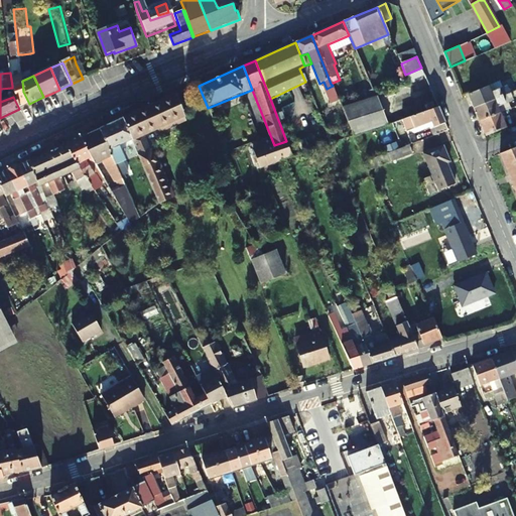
[(23,92),(22,81),(12,86),(12,88),(13,97),(19,109),(29,104),(23,92)]
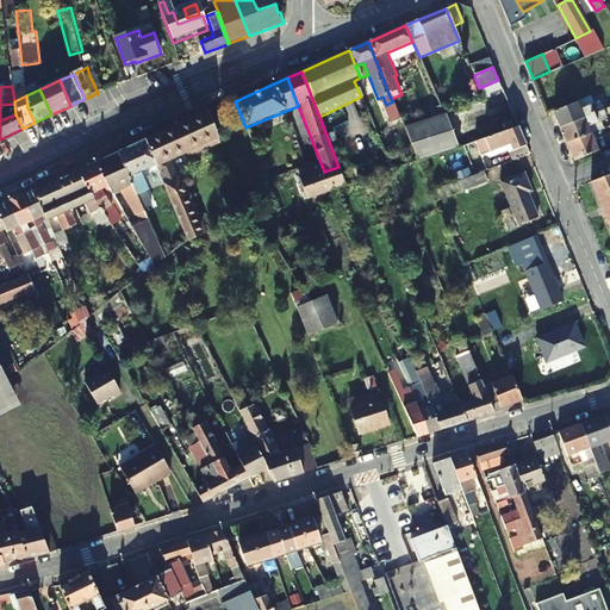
[(604,110),(601,100),(580,109),(585,118),(604,110)]
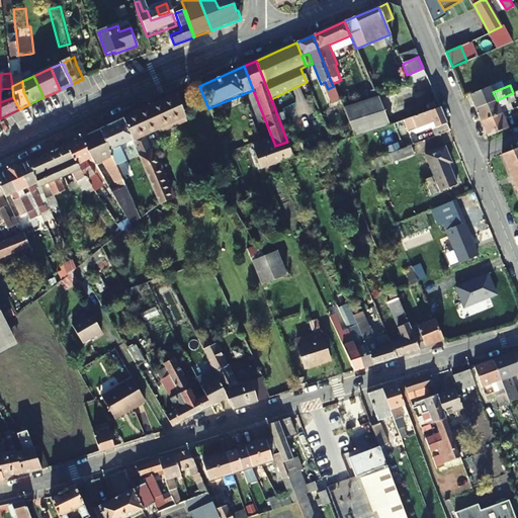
[(497,100),(493,92),(491,87),(472,95),(478,108),(497,100)]
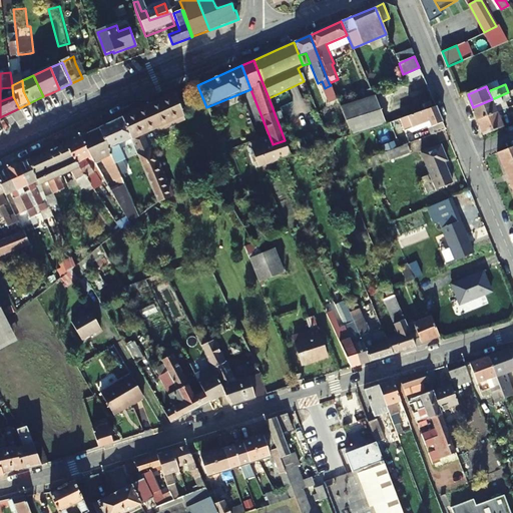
[(492,99),(495,108),(512,102),(508,92),(492,99)]
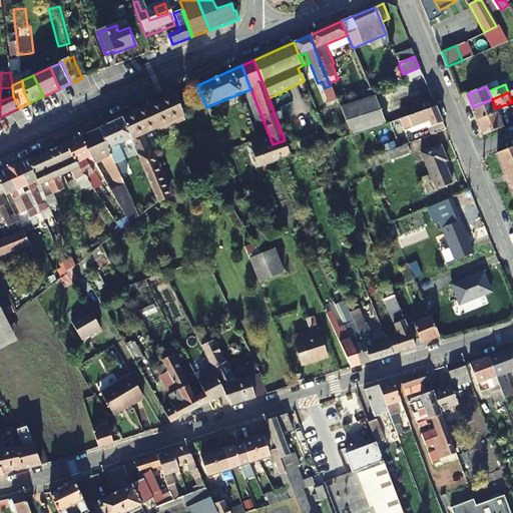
[(181,116),(172,96),(122,119),(130,140),(137,156),(157,205),(170,200),(150,148),(149,148),(143,132),(156,127),(158,131),(169,126),(167,122),(181,116)]
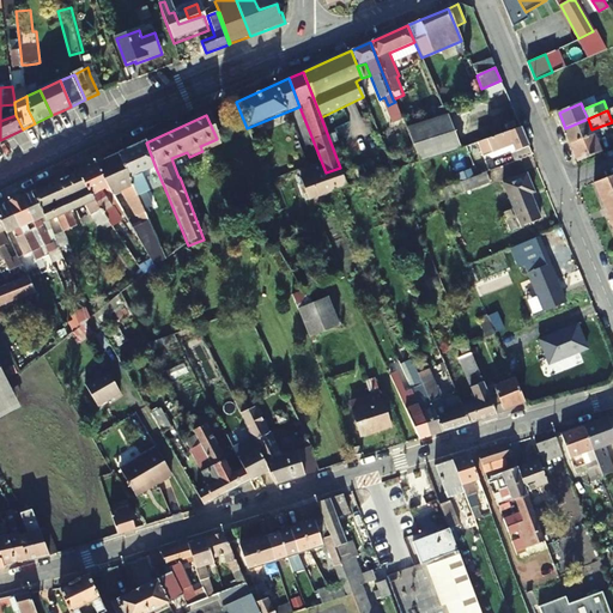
[(595,135),(592,129),(588,119),(565,128),(572,144),(595,135)]
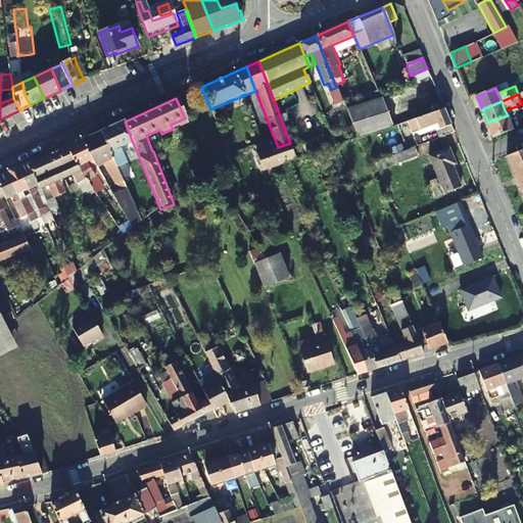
[(443,109),(427,115),(407,123),(412,139),(416,138),(420,136),(437,130),(441,139),(454,134),(443,109)]
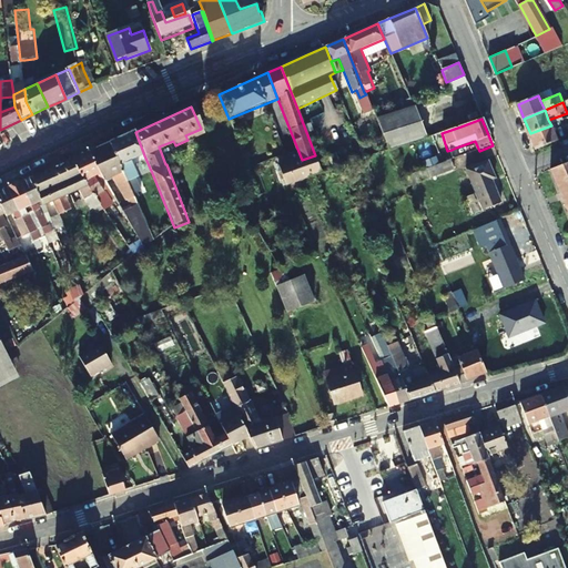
[(426,139),(419,123),(383,138),(388,152),(426,139)]
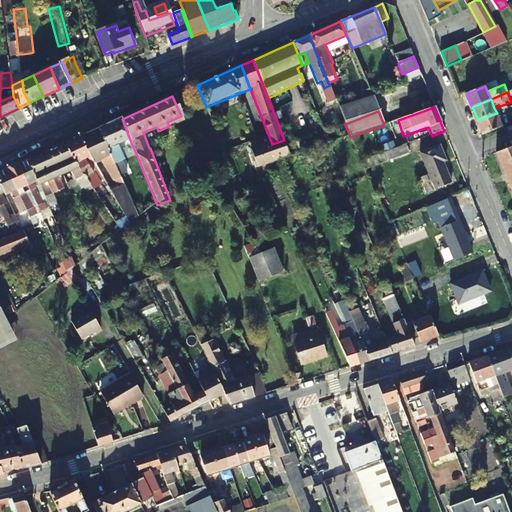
[(484,135),(503,128),(497,113),(478,120),(484,135)]
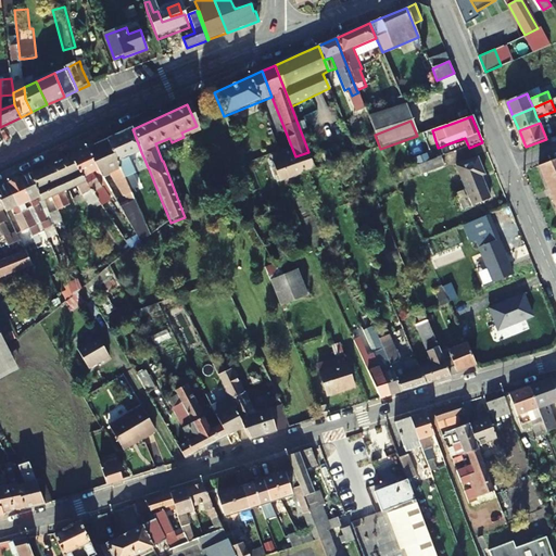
[(199,130),(197,126),(181,133),(184,137),(199,130)]
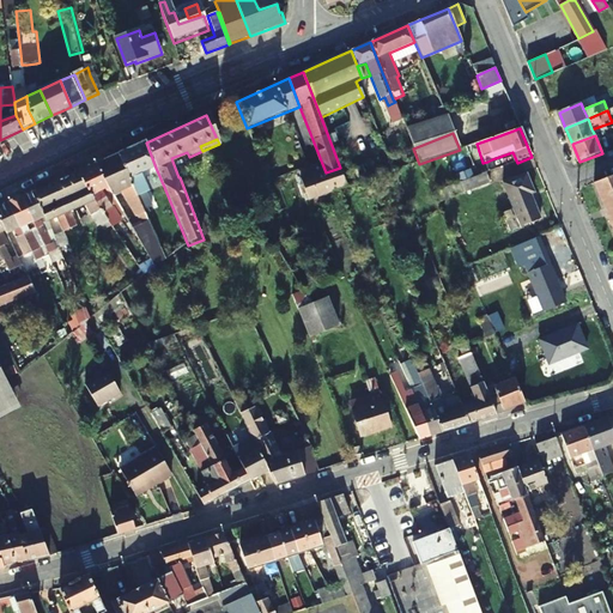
[(138,175),(156,168),(146,143),(120,155),(133,186),(139,199),(146,196),(138,175)]
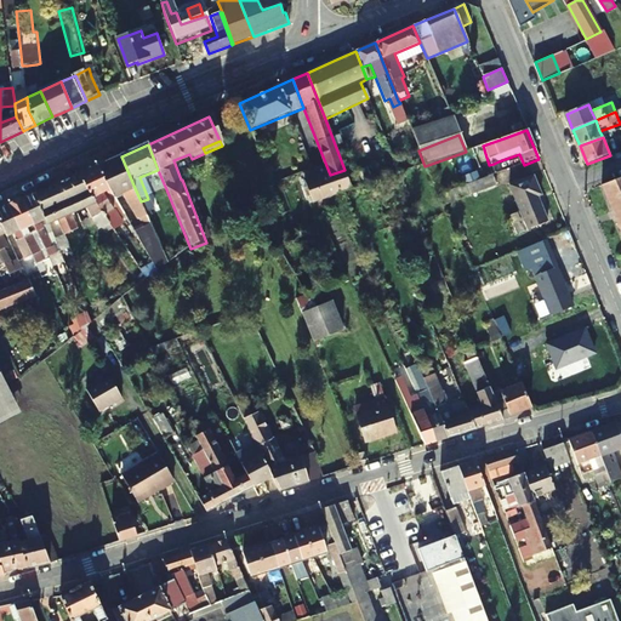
[(126,192),(135,188),(121,157),(97,167),(114,197),(126,192)]
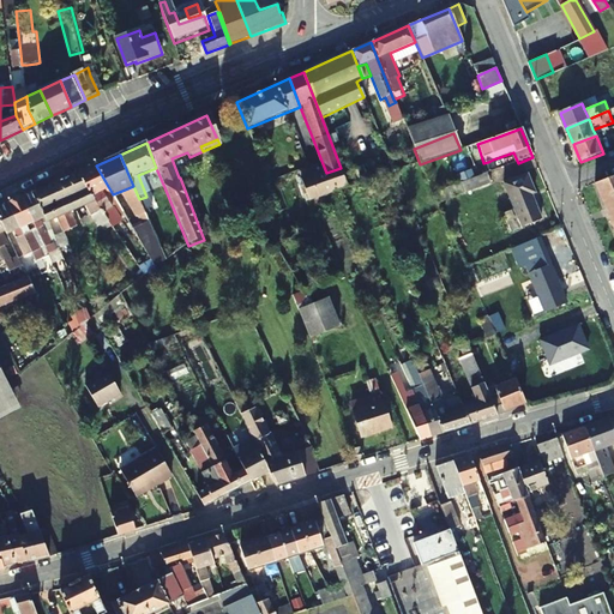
[(96,166),(78,174),(109,223),(114,230),(122,224),(114,209),(119,205),(113,194),(96,166)]
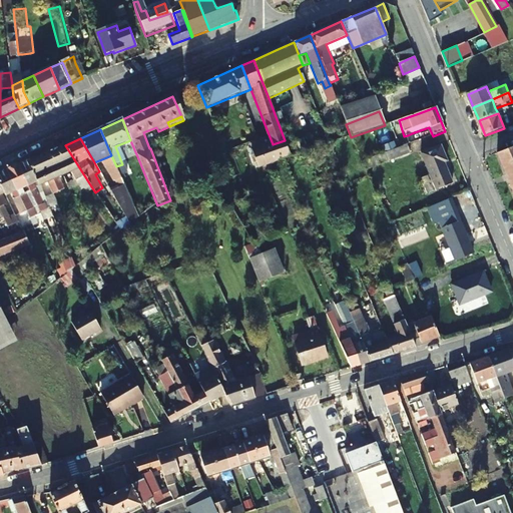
[(287,160),(292,158),(285,140),(273,144),(252,151),(259,169),(261,168),(274,164),(287,160)]
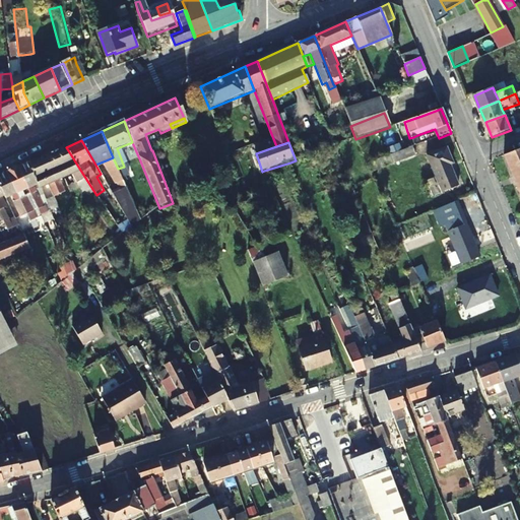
[(84,194),(92,189),(66,147),(64,147),(43,157),(60,195),(65,193),(60,181),(72,175),(84,194)]
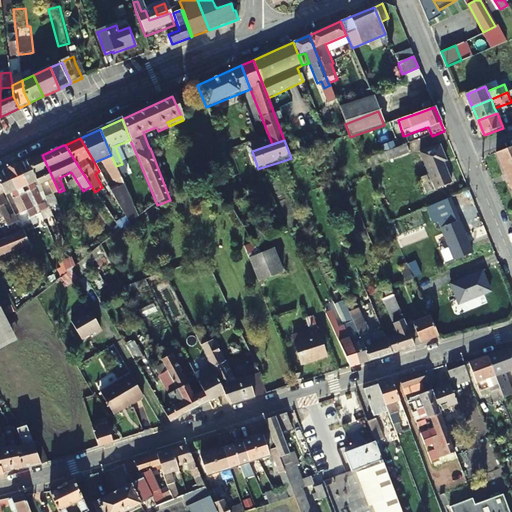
[(384,155),(387,163),(408,154),(405,147),(394,151),(384,155)]
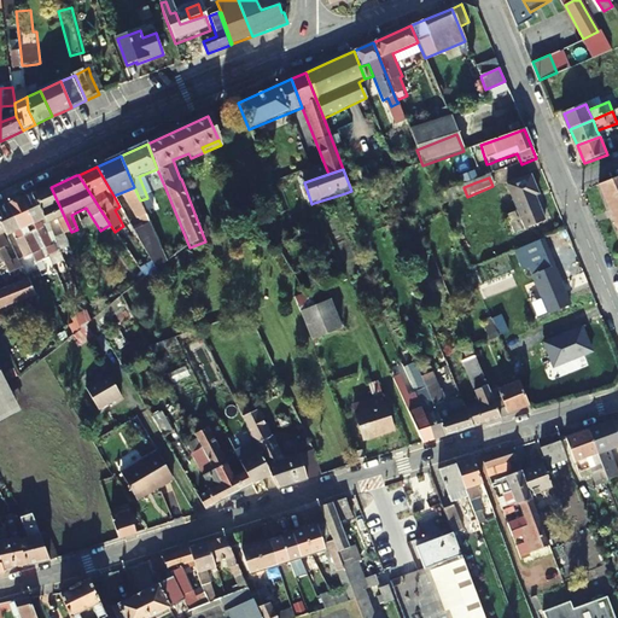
[(505,188),(516,213),(524,232),(544,223),(534,199),(538,197),(530,178),(505,188)]
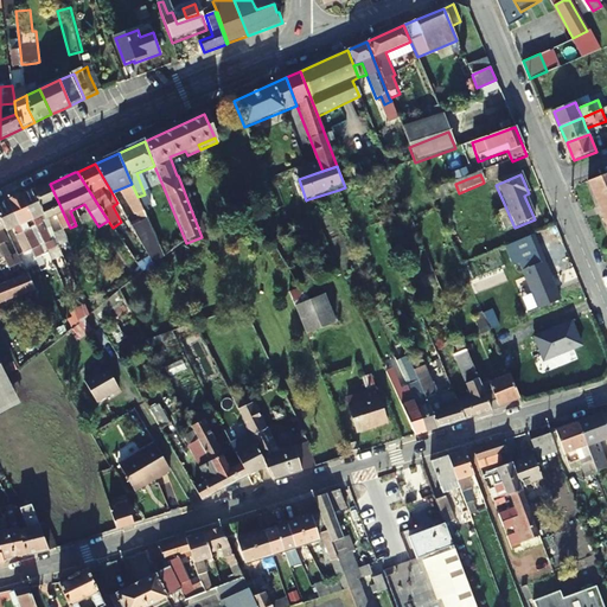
[(606,176),(590,183),(601,208),(606,205),(606,176)]
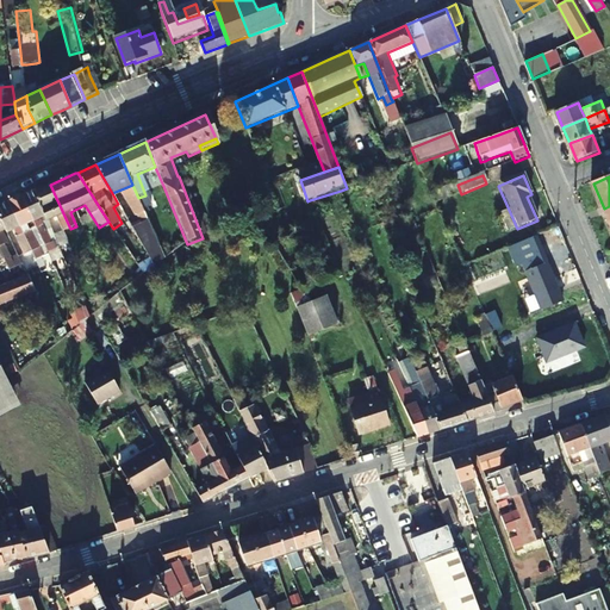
[(55,217),(62,232),(70,229),(50,185),(36,191),(49,219),(55,217)]
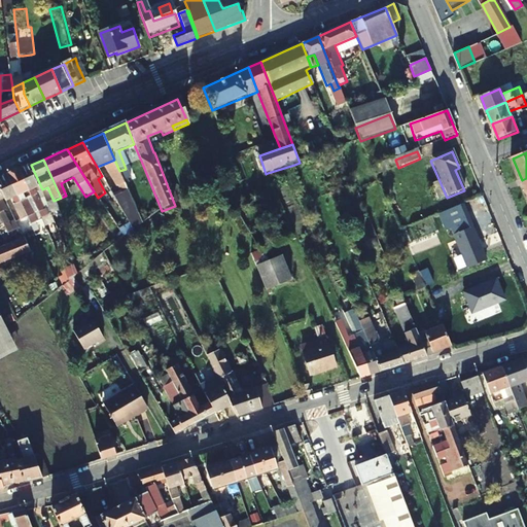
[(114,160),(107,163),(113,176),(119,173),(119,171),(114,160)]
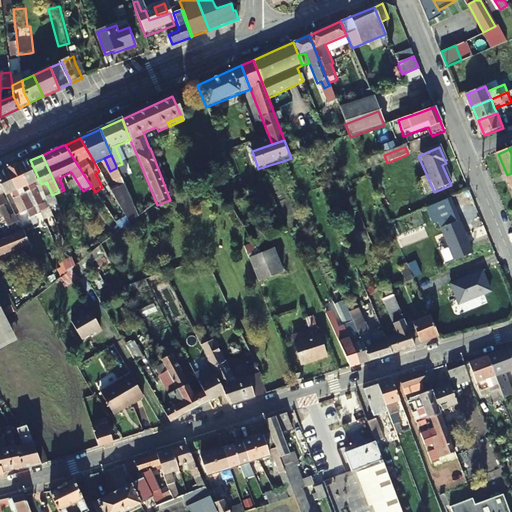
[(377,167),(387,163),(384,155),(373,159),(377,167)]
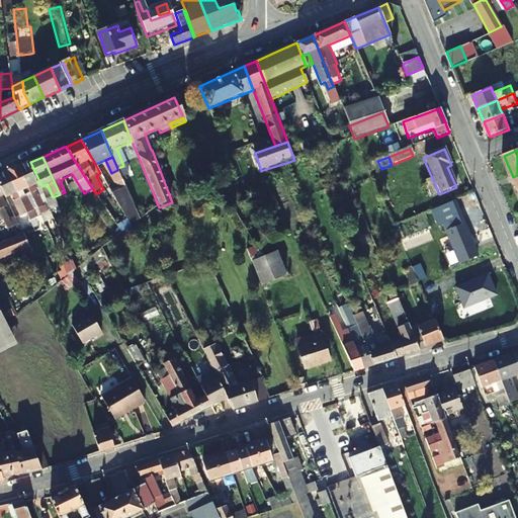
[(38,187),(41,186),(30,162),(20,167),(29,187),(40,212),(47,210),(36,189),(34,189),(32,185),(36,183),(38,187)]
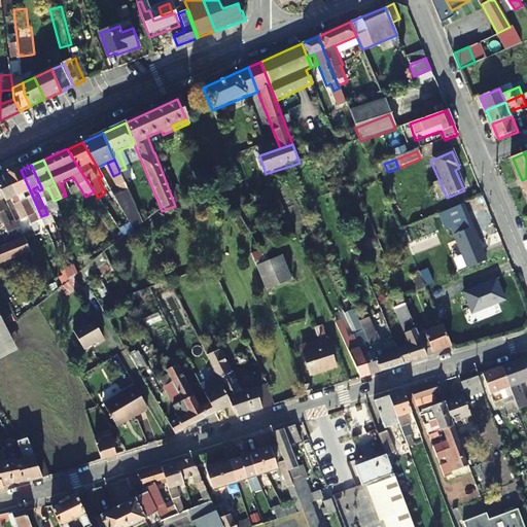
[(24,194),(30,190),(21,170),(8,176),(28,217),(34,215),(24,194)]
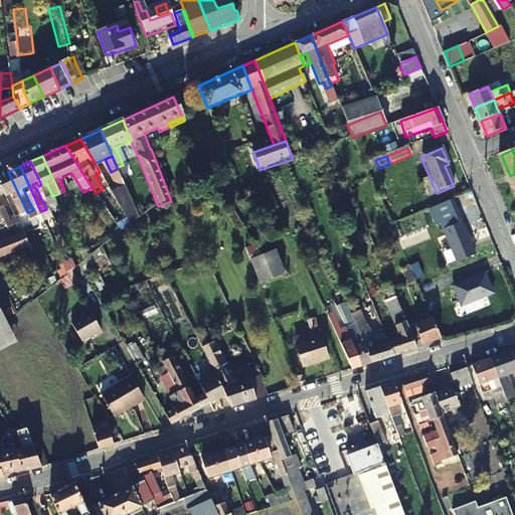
[(140,220),(118,171),(103,178),(110,191),(116,201),(124,216),(127,221),(131,227),(140,220)]
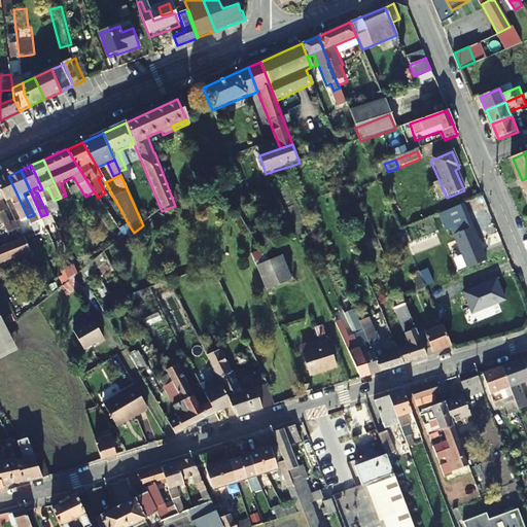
[(22,220),(28,217),(8,176),(0,179),(0,188),(4,198),(6,202),(11,200),(22,220)]
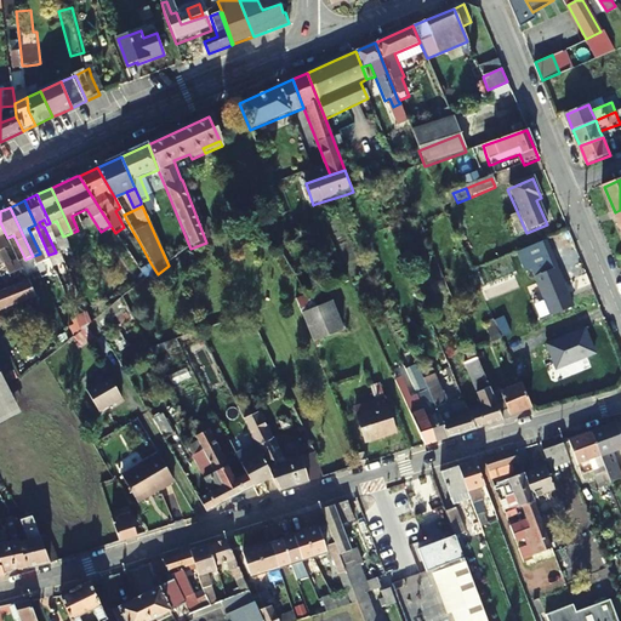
[(516,238),(527,233),(518,214),(506,220),(516,238)]
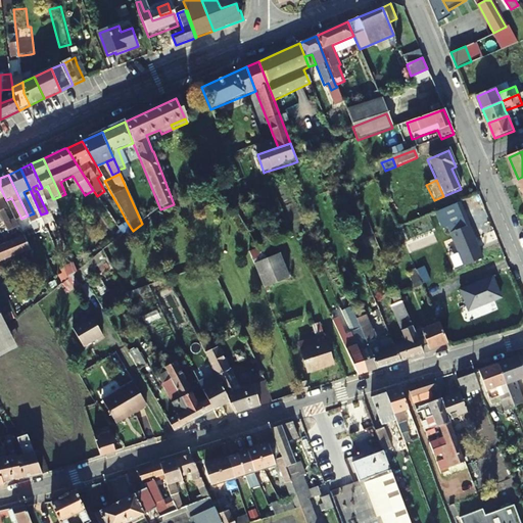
[(117,204),(111,194),(105,197),(111,207),(117,204)]
